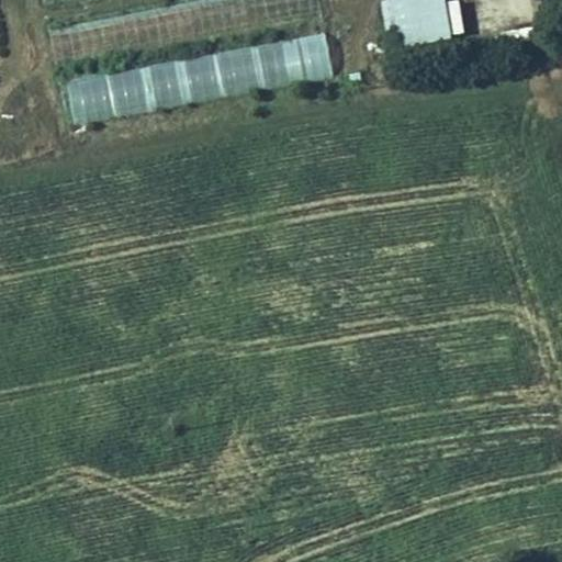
[(184,0),(91,15),(98,58),(311,23),(306,0),(184,0)]
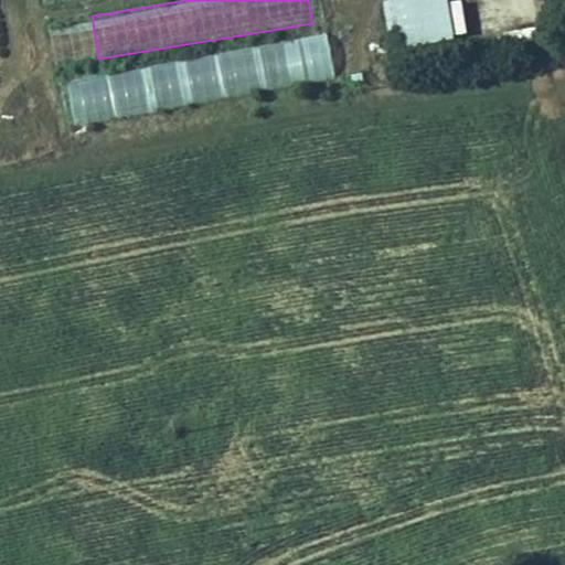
[(413,0),(417,20),(452,13),(450,0),(413,0)]
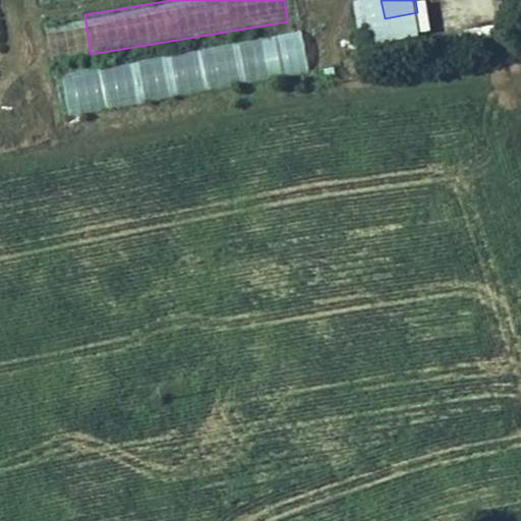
[(466,6),(469,21),(494,16),(491,3),(466,6)]
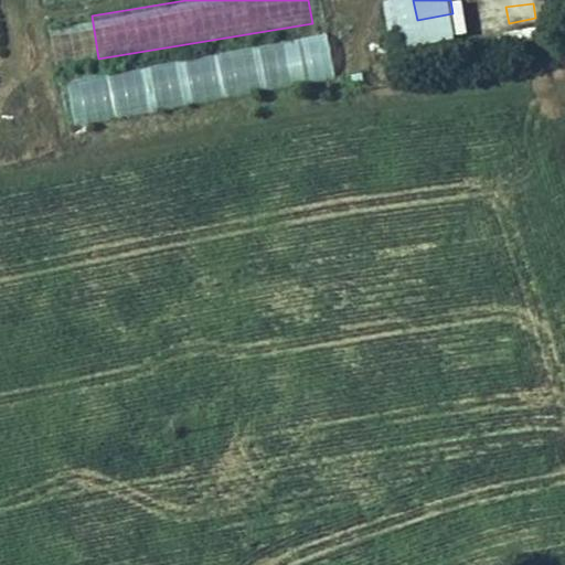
[(456,31),(452,13),(417,20),(420,36),(456,31)]
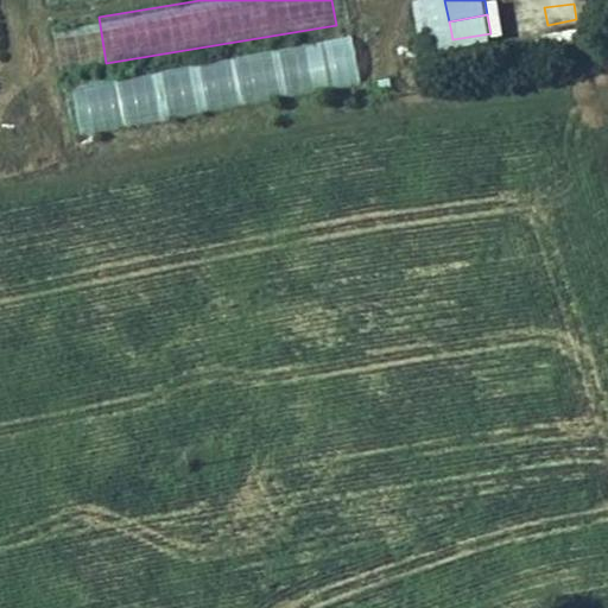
[(354,40),(71,84),(78,132),(361,89),(354,40)]
